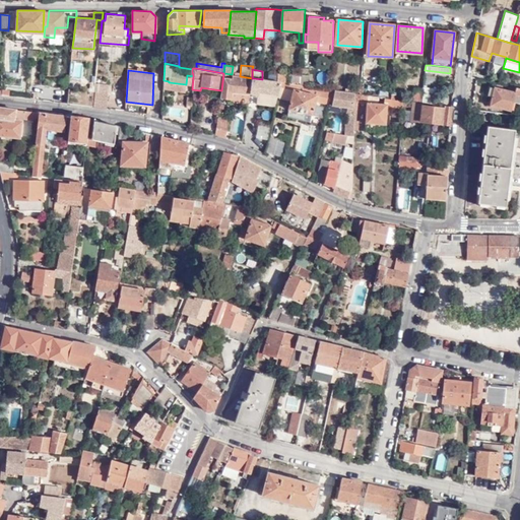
[(287,73),(279,71),(278,82),(283,83),(286,84),(287,73)]
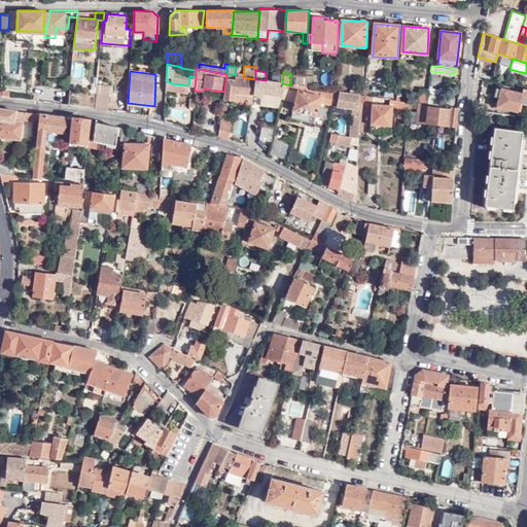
[(235,75),(226,74),(224,92),(223,98),(243,101),(243,103),(248,103),(248,107),(252,108),(255,95),(257,79),(255,79),(243,77),(235,75)]
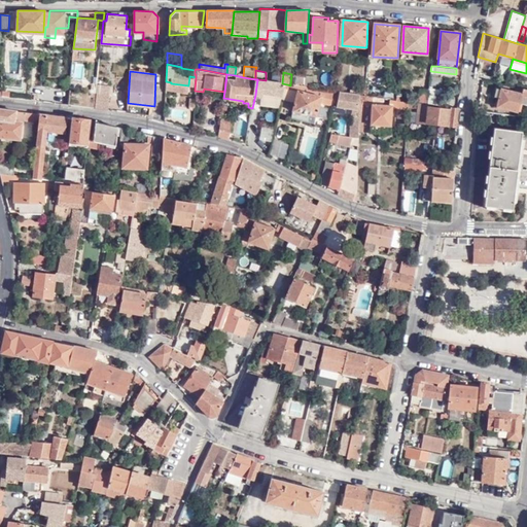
[(306,76),(306,75),(296,75),(296,84),(305,85),(306,76)]
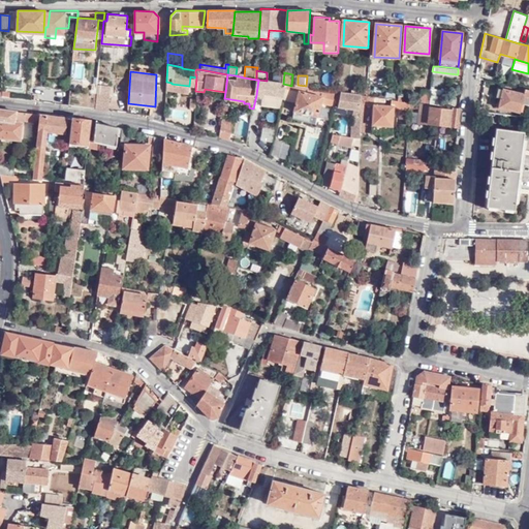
[(315,76),(307,76),(306,86),(307,87),(315,87),(315,76)]
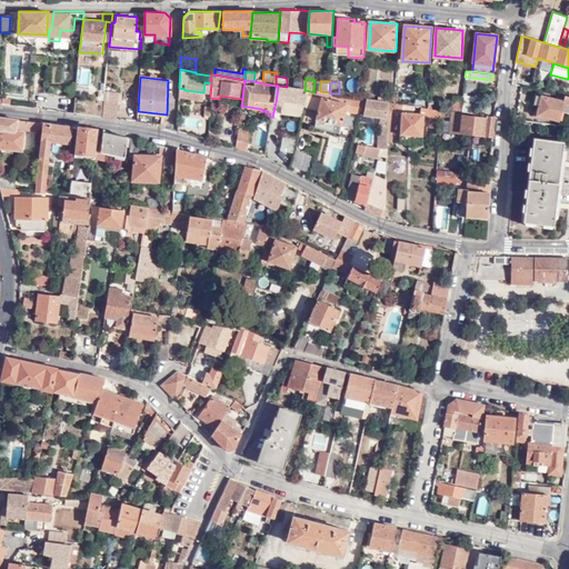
[(287,87),(278,86),(276,102),(285,103),(286,100),(306,106),(310,91),(305,90),(287,87)]
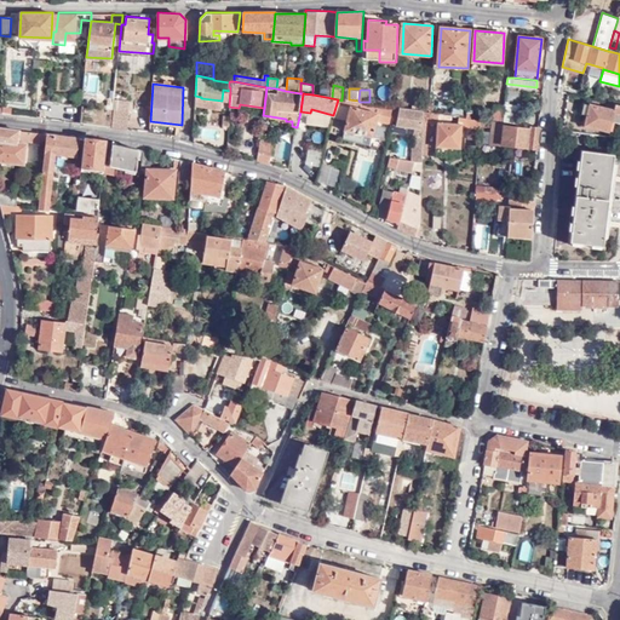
[(344,131),(372,137),(375,120),(392,124),(395,108),(359,103),(342,101),(338,99),(333,115),(333,116),(346,119),(344,131)]
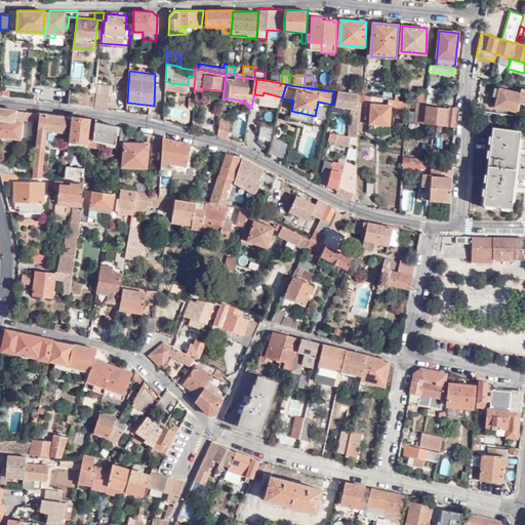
[(70,87),(68,104),(93,107),(95,90),(70,87)]
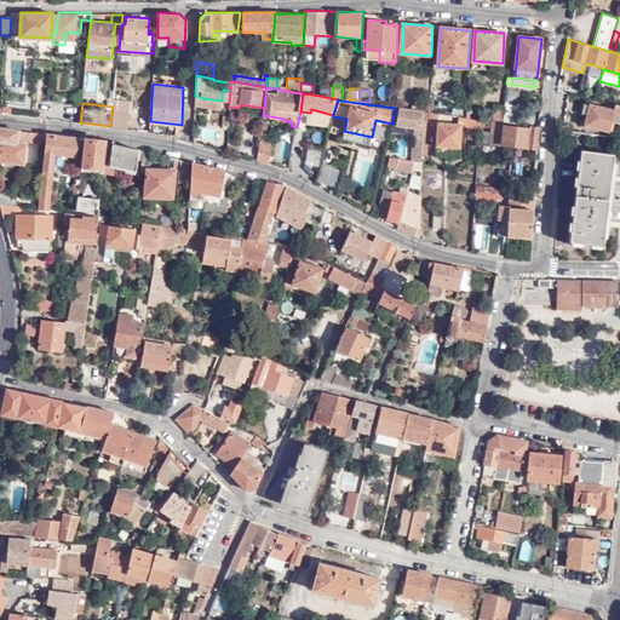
[(522,104),(506,103),(505,121),(521,122),(522,104)]
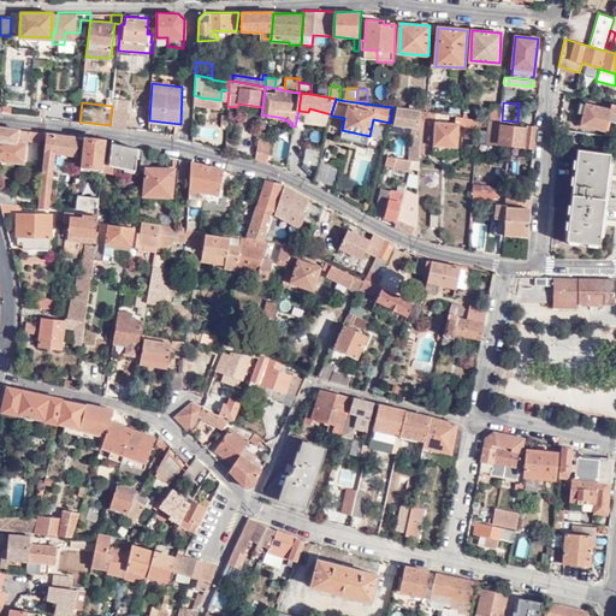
[(615,104),(611,104),(609,111),(580,102),(576,114),(581,116),(579,125),(605,132),(608,122),(615,124),(615,104)]
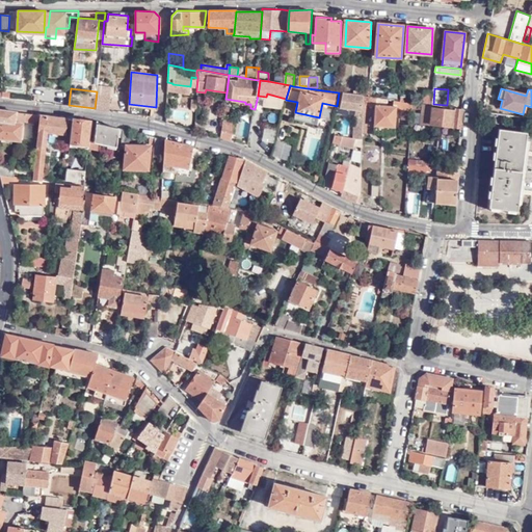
[(422,102),(431,103),(432,89),(423,89),(422,102)]
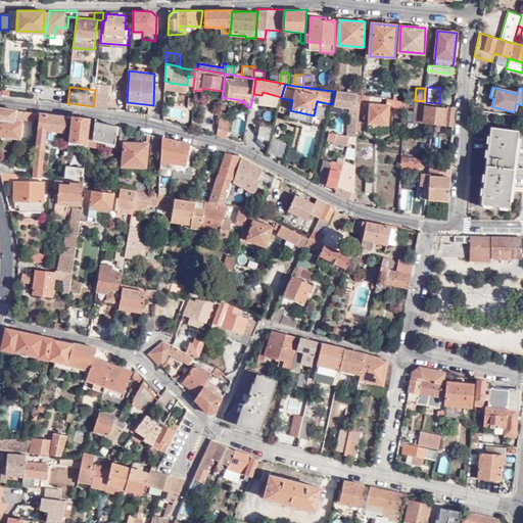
[(110,92),(95,90),(93,106),(109,108),(110,92)]
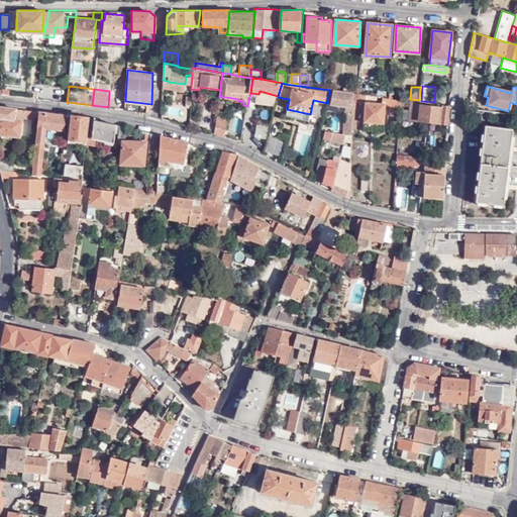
[(331,104),(345,106),(353,107),(352,94),(332,91),(331,104)]
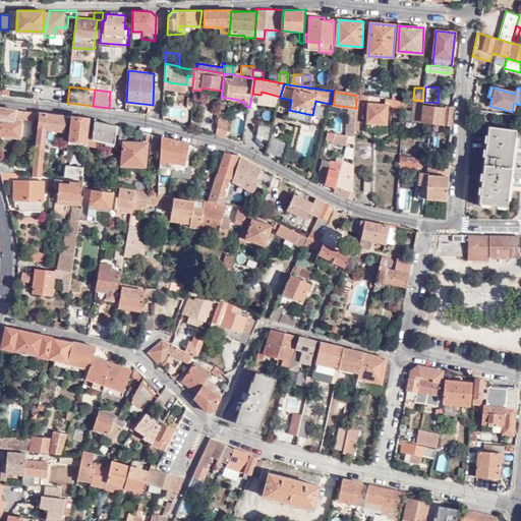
[(368,104),(366,122),(386,124),(388,107),(394,108),(393,115),(402,116),(402,106),(404,106),(405,100),(393,99),(386,98),(385,104),(379,104),(380,97),(362,96),(357,95),(356,103),(360,103),(368,104)]
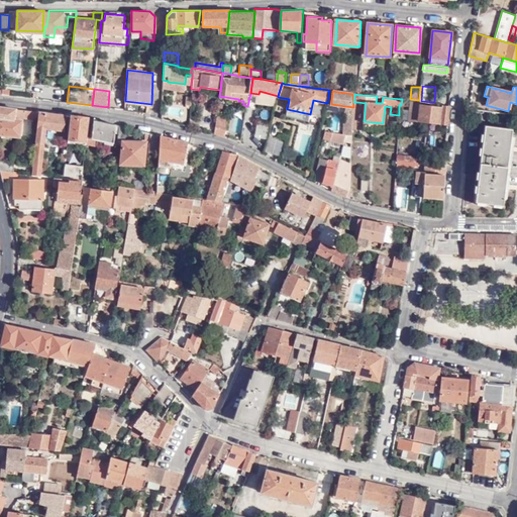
[(419,101),(402,99),(401,105),(411,106),(410,119),(447,124),(449,105),(443,104),(443,106),(419,103),(419,101)]
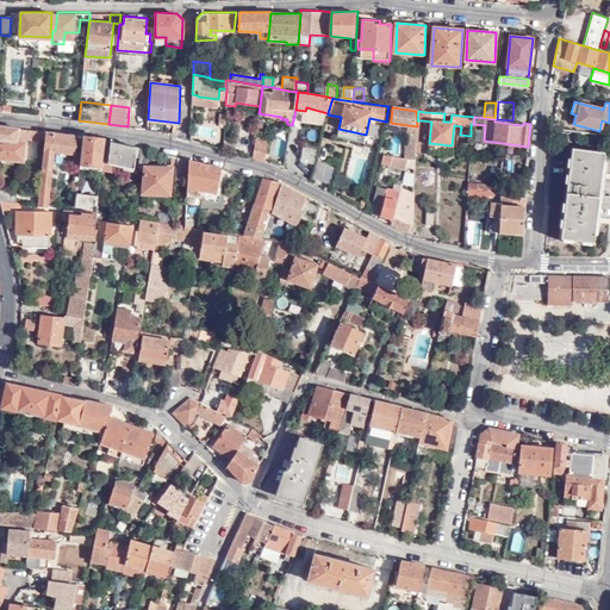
[(0,159),(24,161),(26,143),(24,143),(24,139),(27,139),(29,137),(36,138),(37,139),(45,141),(47,131),(0,125),(0,159)]
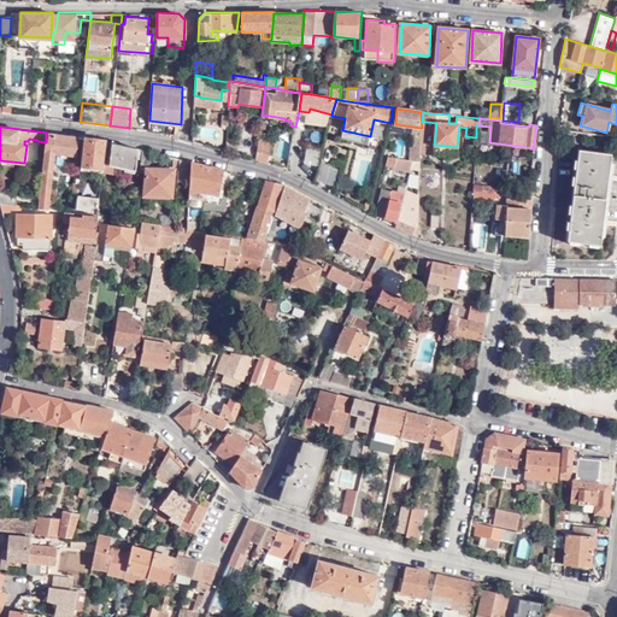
[(410,150),(419,150),(422,128),(412,127),(410,150)]
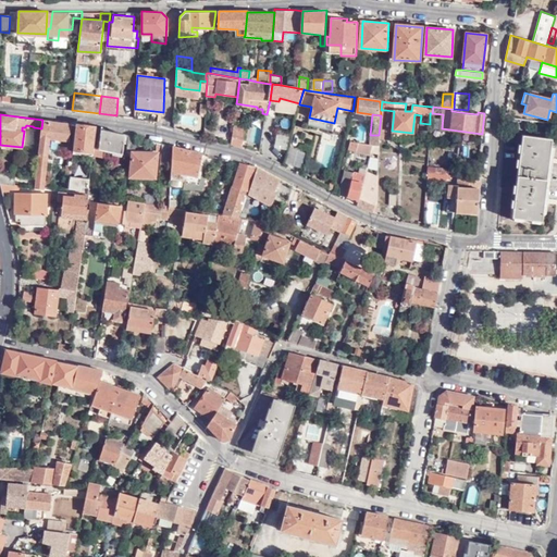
[(42,120),(41,128),(41,130),(35,187),(45,188),(50,139),(70,141),(72,123),(42,120)]
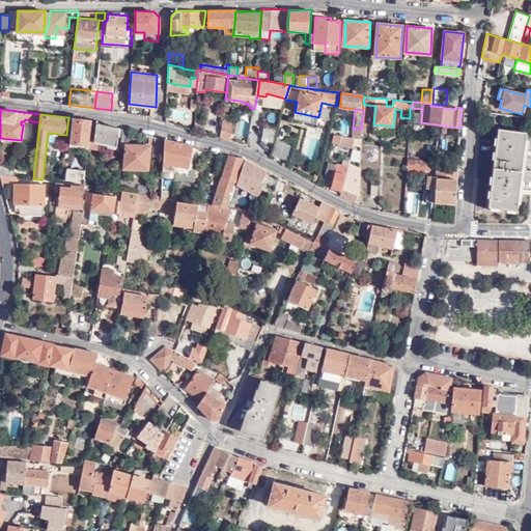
[(91,121),(73,118),(70,142),(88,144),(91,121)]
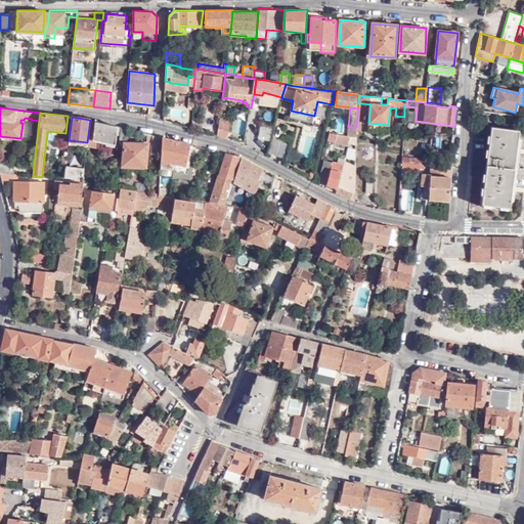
[(220,118),(218,135),(228,138),(230,120),(220,118)]
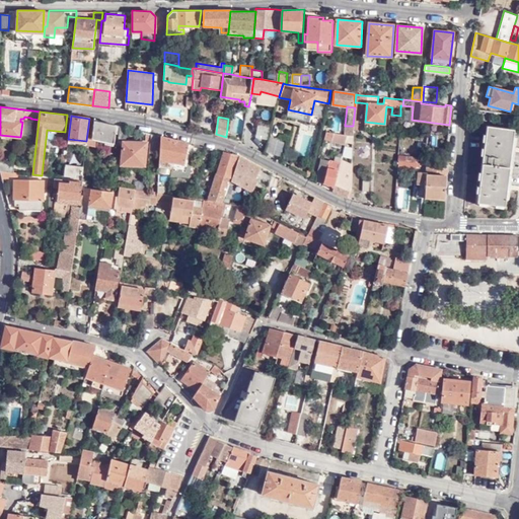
[(118,145),(120,126),(89,119),(86,141),(86,144),(86,145),(95,146),(96,138),(110,142),(109,148),(106,147),(105,152),(116,154),(117,151),(118,145)]
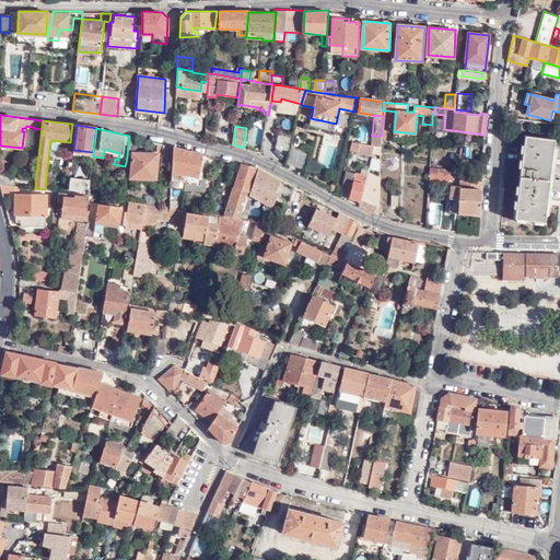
[(138,138),(129,136),(127,156),(131,158),(130,177),(155,179),(156,154),(133,152),(138,138)]
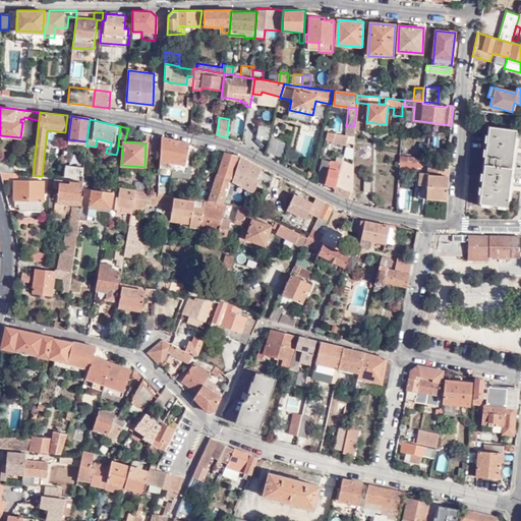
[(268,140),(269,126),(257,126),(256,140),(268,140)]
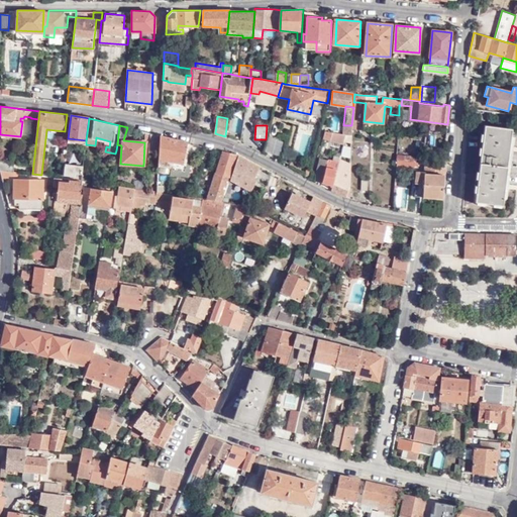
[(343,133),(350,135),(351,125),(343,125),(343,133)]
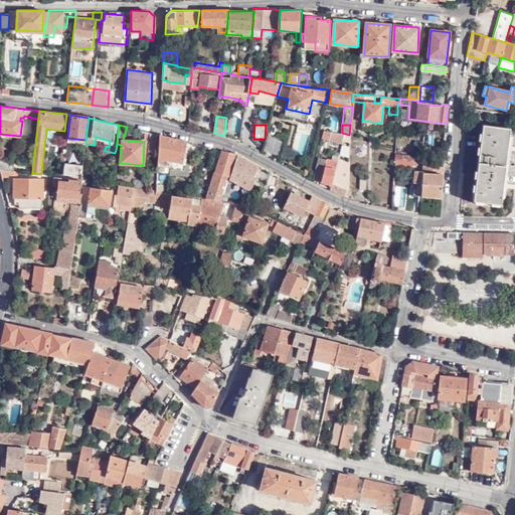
[(500,203),(510,128),(483,125),(481,141),(478,140),(477,147),(480,148),(476,179),(473,178),(473,184),(476,184),(474,200),(500,203)]
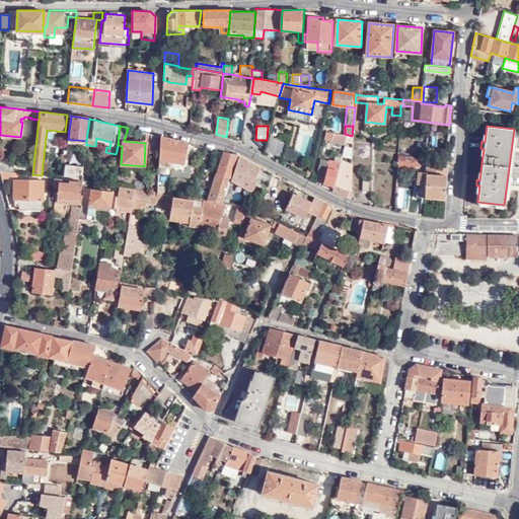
[(326,132),(325,139),(345,144),(346,142),(347,136),(339,134),(326,132)]
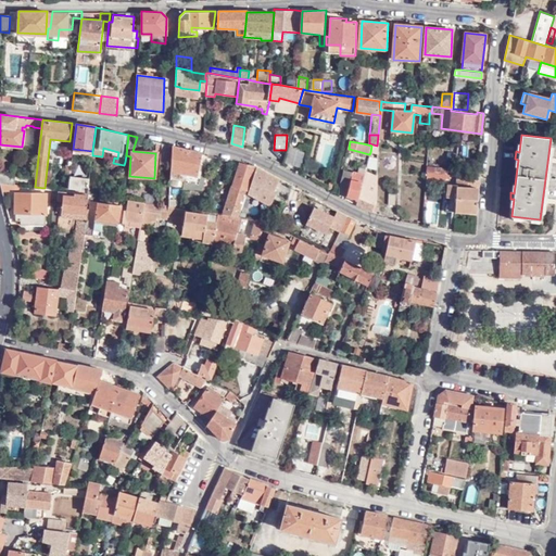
[(162,142),(162,148),(160,163),(164,164),(164,160),(168,160),(169,144),(162,142)]
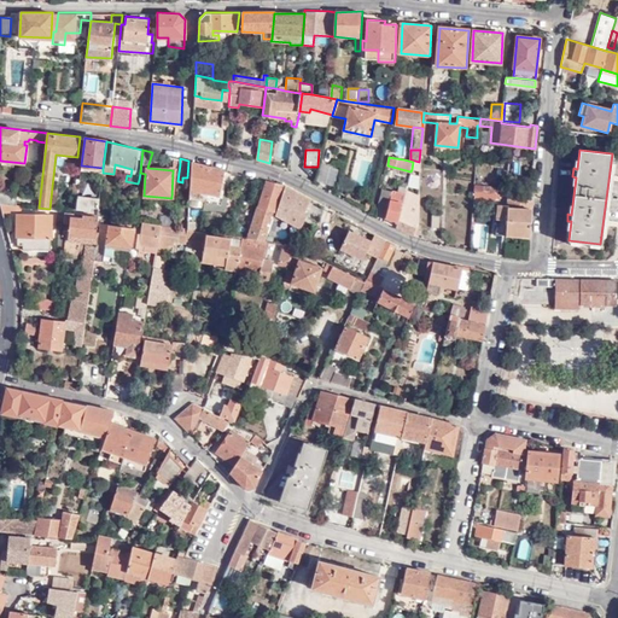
[(62,175),(76,176),(77,162),(63,161),(62,175)]
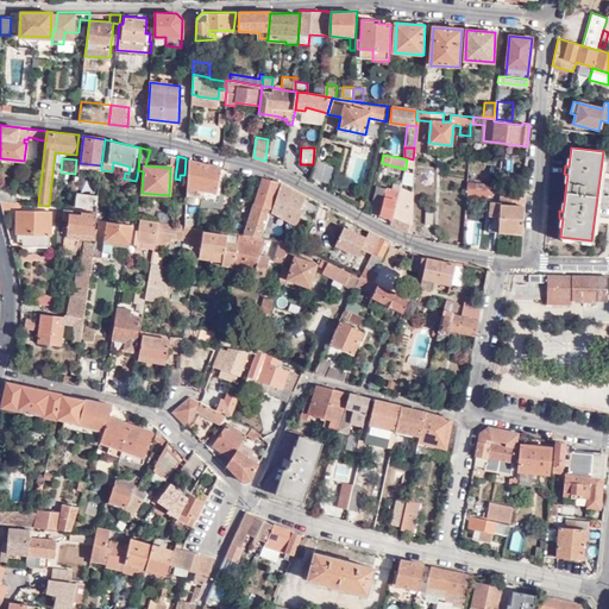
[(295,164),(283,158),(282,165),(294,173),(295,164)]
